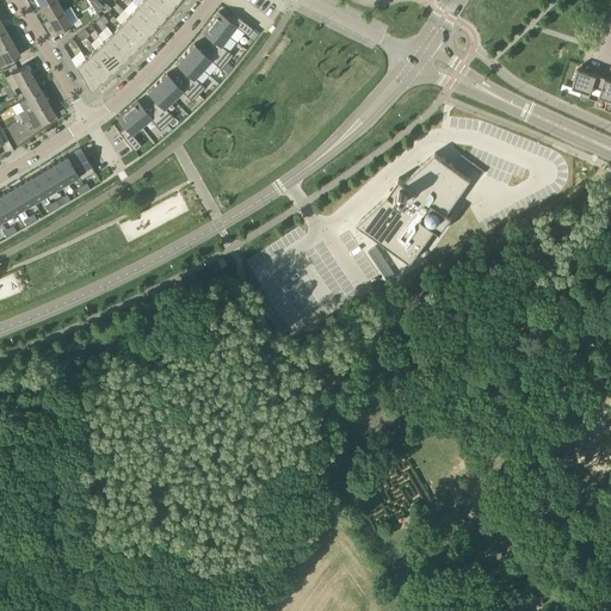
[(49,19),(63,12),(56,0),(53,0),(42,7),(49,19)]
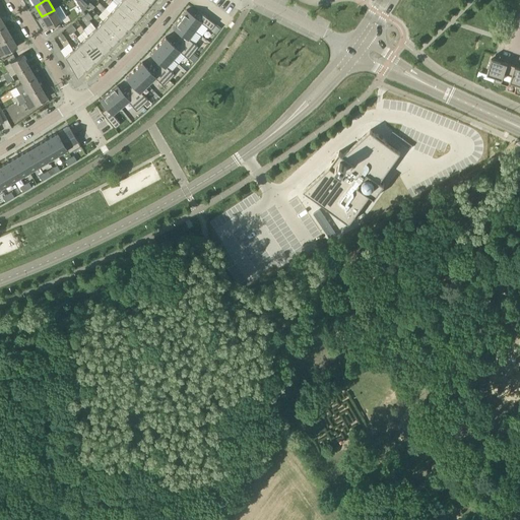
[(75,0),(82,11),(87,5),(82,0),(75,0)]
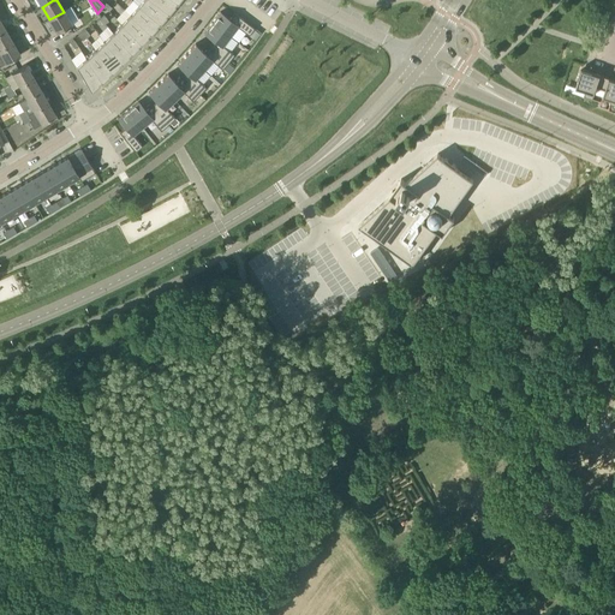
[(168,15),(169,13),(151,0),(142,0),(142,1),(139,5),(138,5),(138,6),(160,24),(167,17),(166,16),(167,15),(168,15)]
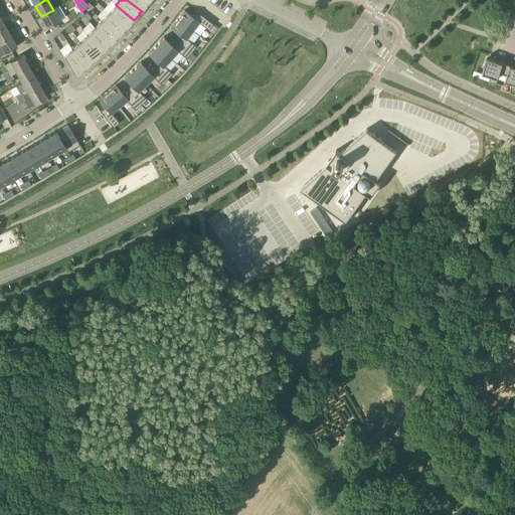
[(148,3),(149,2),(145,0),(127,0),(142,11),(147,5),(146,4),(148,3)]
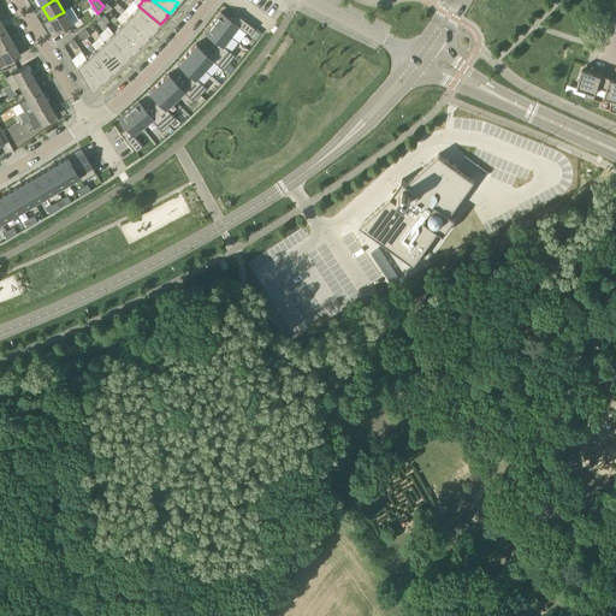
[(160,25),(160,24),(138,6),(134,11),(131,15),(130,15),(152,35),(158,27),(159,24),(160,25)]
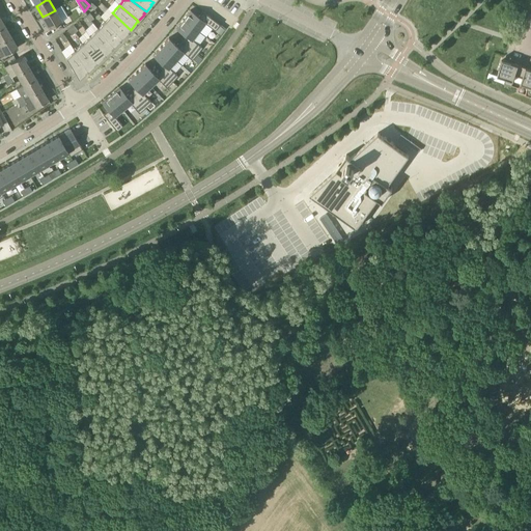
[(55,10),(43,17),(50,28),(62,22),(55,10)]
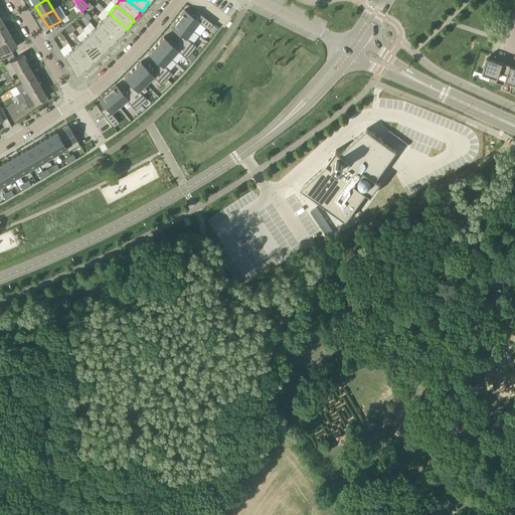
[(177,19),(193,30),(199,22),(208,29),(213,23),(196,10),(192,16),(184,10),(177,19)]
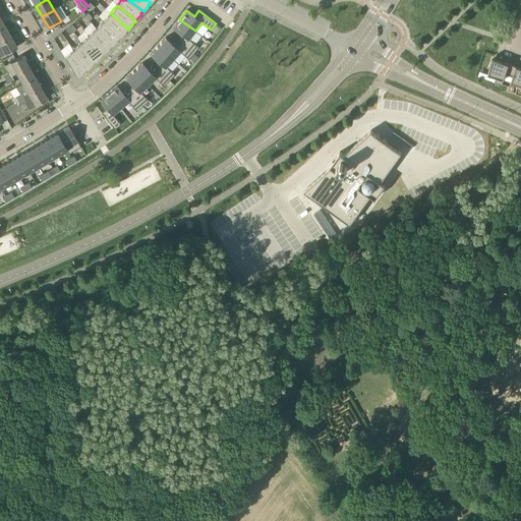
[(127,30),(128,30),(110,12),(106,17),(104,19),(103,19),(103,20),(120,38),(126,32),(125,31),(126,30),(127,30)]
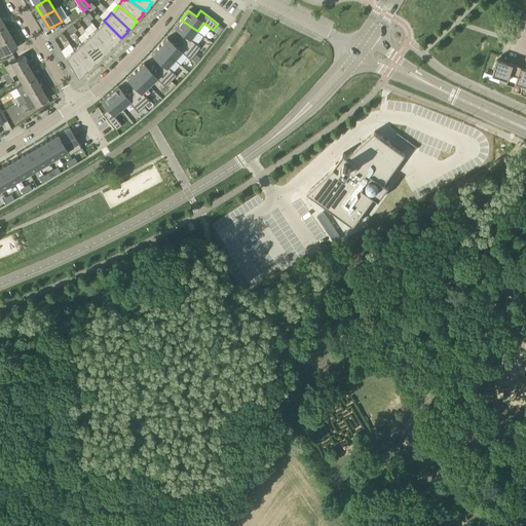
[(197,31),(181,20),(174,29),(182,35),(178,40),(195,53),(200,46),(190,39),(197,31)]
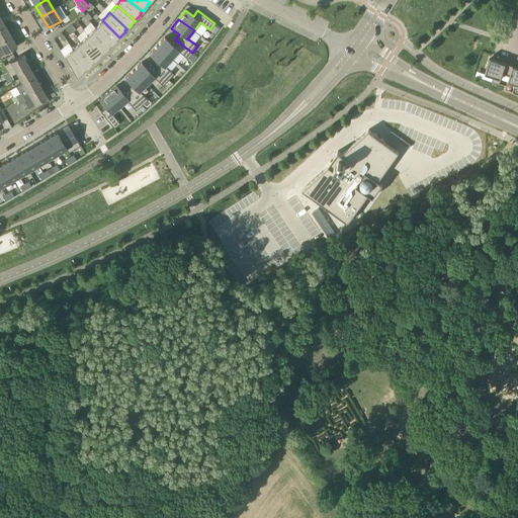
[(118,38),(119,37),(102,20),(98,24),(96,27),(95,27),(111,46),(117,39),(116,38),(118,37),(118,38)]
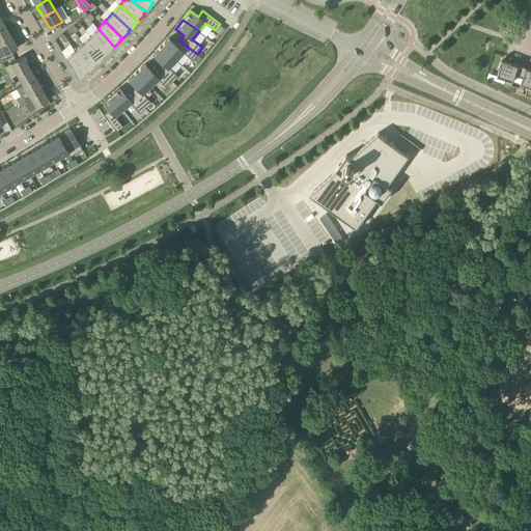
[(0,43),(11,36),(5,25),(0,28),(0,43)]
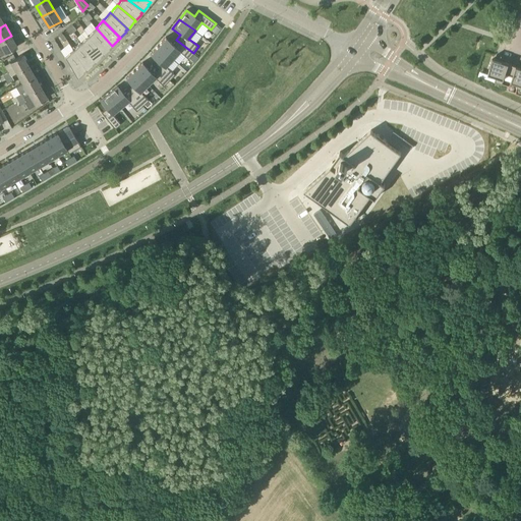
[(111,47),(112,46),(96,27),(92,32),(92,33),(89,35),(104,54),(110,48),(109,47),(111,46),(111,47)]
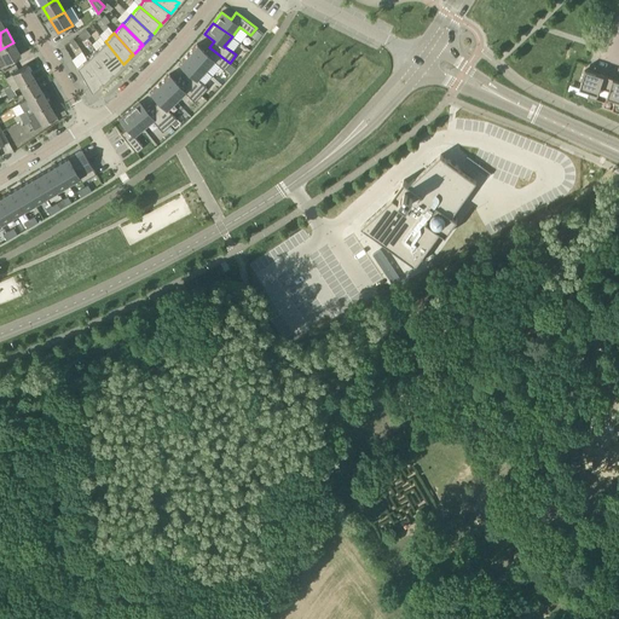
[(97,50),(96,50),(114,74),(121,67),(120,65),(121,64),(122,65),(123,64),(105,41),(99,47),(97,50)]
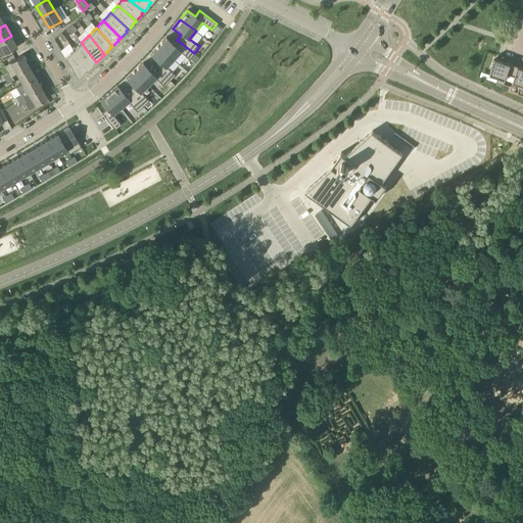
[(0,42),(0,56),(17,47),(11,36),(0,42)]
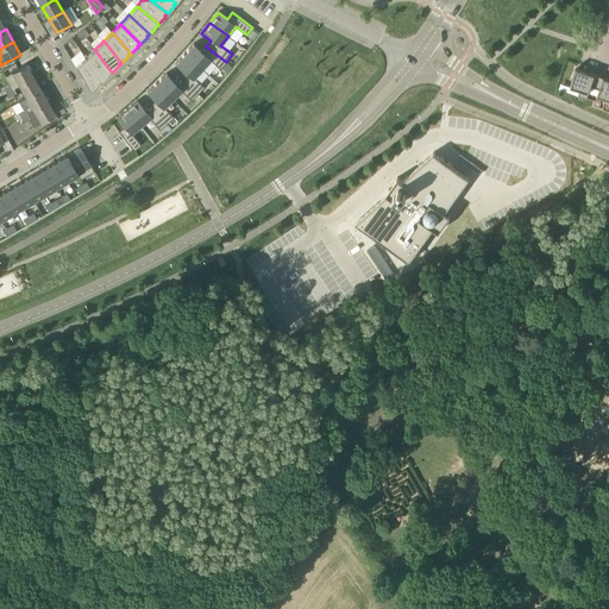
[(184,54),(201,68),(209,60),(220,69),(226,62),(206,46),(201,51),(194,43),(184,54)]
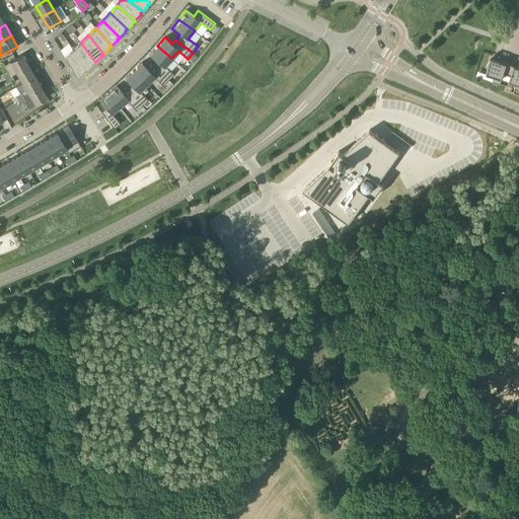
[(65,55),(73,48),(69,42),(60,50),(65,55)]
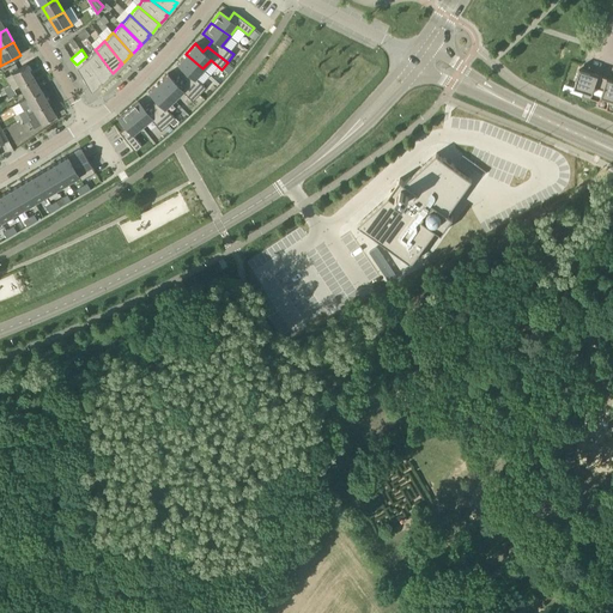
[(111,74),(113,73),(95,49),(90,55),(86,58),(85,58),(102,82),(109,76),(109,74),(110,73),(111,74)]
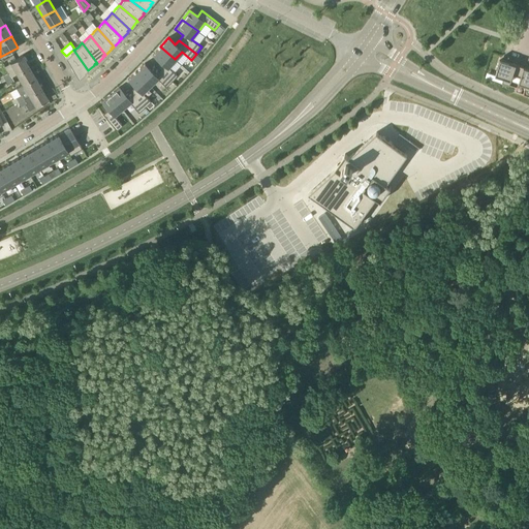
[(167,67),(175,59),(160,47),(153,55),(160,62),(156,67),(172,82),(177,75),(167,67)]
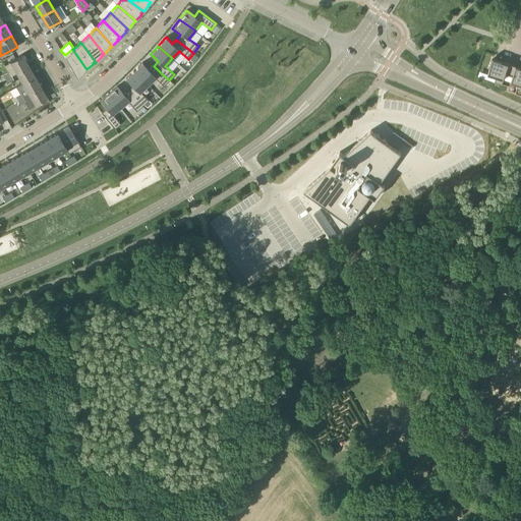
[(85,70),(87,69),(72,49),(68,53),(68,54),(64,57),(72,70),(73,70),(77,77),(84,71),(83,71),(85,70)]
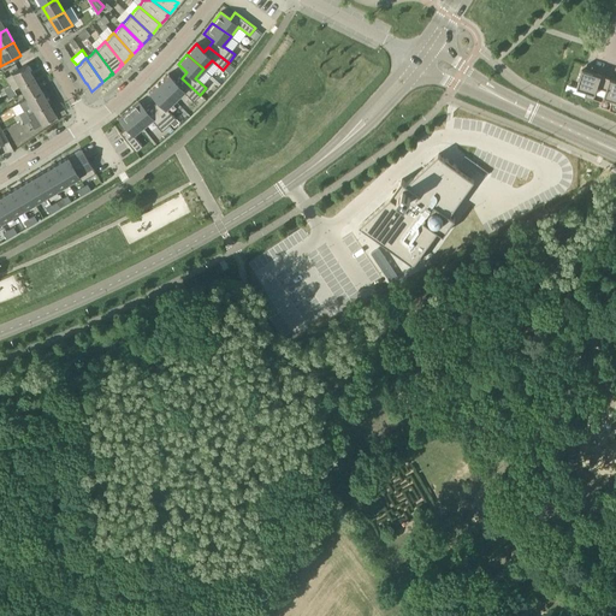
[(27,65),(12,73),(19,86),(34,77),(27,65)]
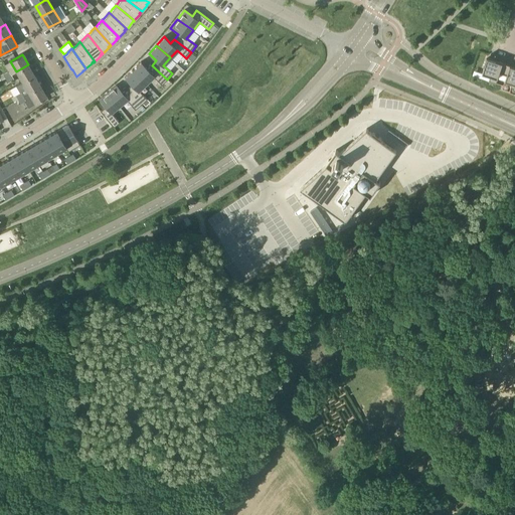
[(484,65),(485,65),(482,73),(491,75),(489,80),(496,82),(499,72),(507,75),(510,65),(496,60),(496,59),(487,56),(484,65)]
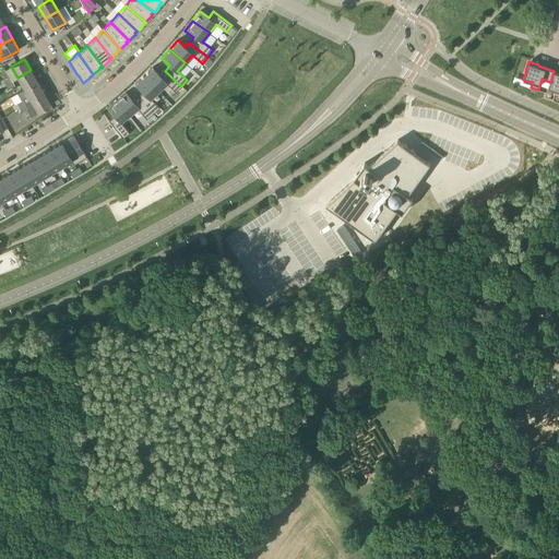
[(165,71),(161,75),(153,67),(144,75),(158,91),(166,83),(175,93),(181,86),(165,71)]
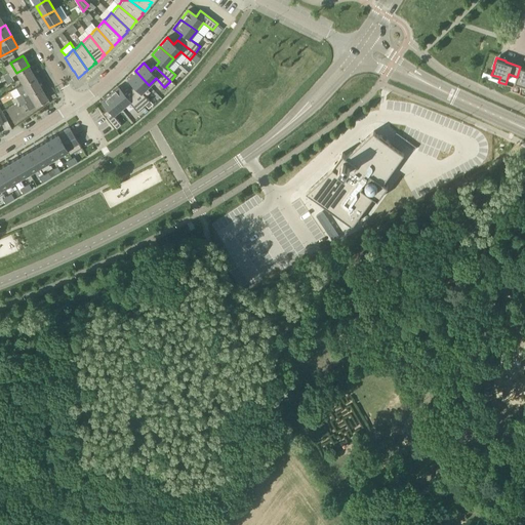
[(23,84),(35,77),(29,66),(16,73),(23,84)]
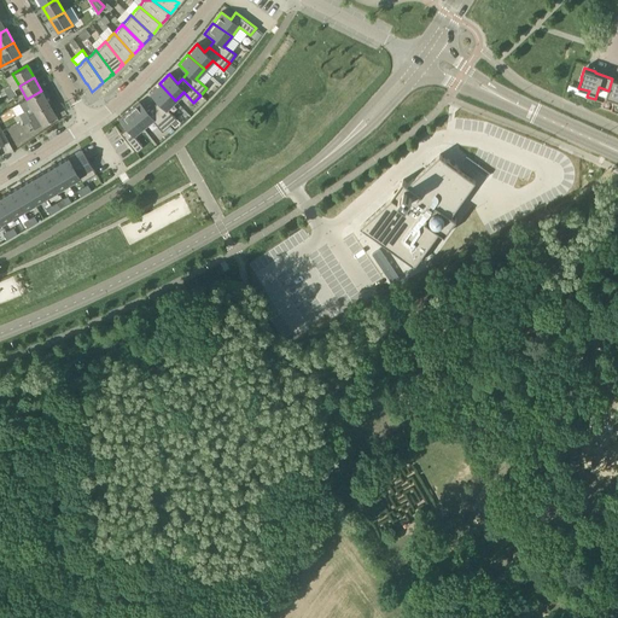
[(611,110),(617,111),(617,80),(612,79),(608,91),(606,97),(614,99),(611,110)]
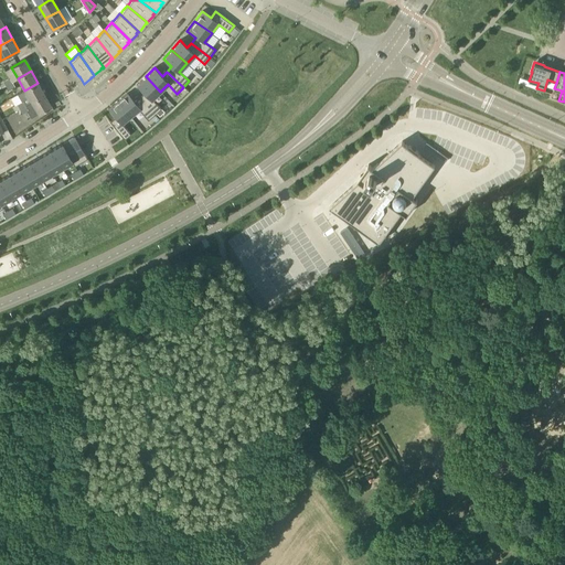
[(139,97),(155,115),(161,108),(152,99),(160,92),(146,76),(137,85),(145,93),(139,97)]
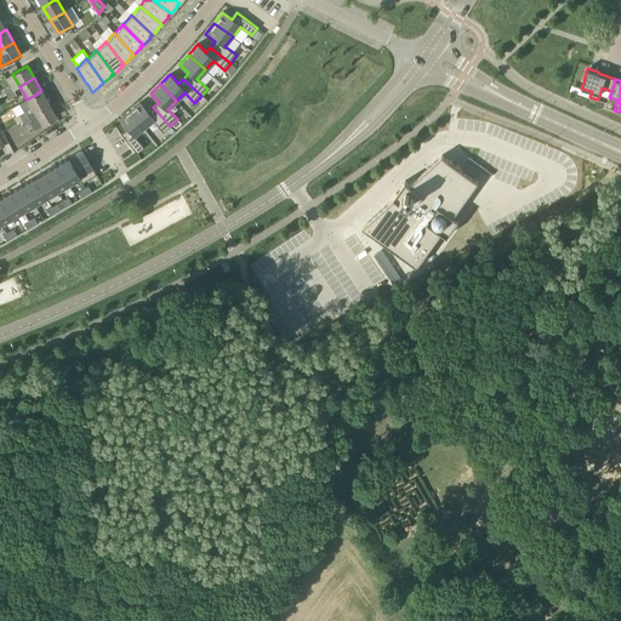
[(10,100),(17,96),(13,90),(6,95),(10,100)]
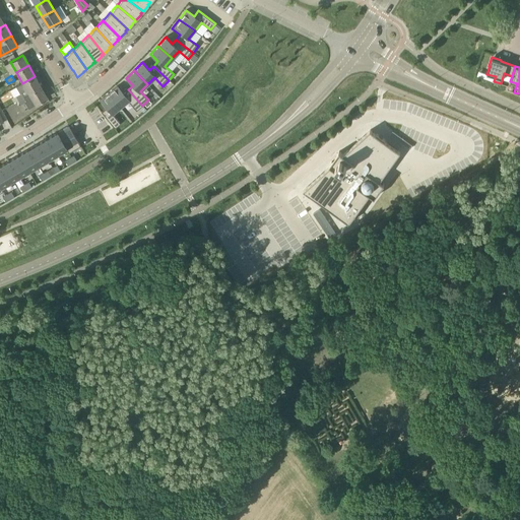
[(18,100),(41,86),(35,76),(22,83),(17,86),(20,92),(15,95),(18,100)]
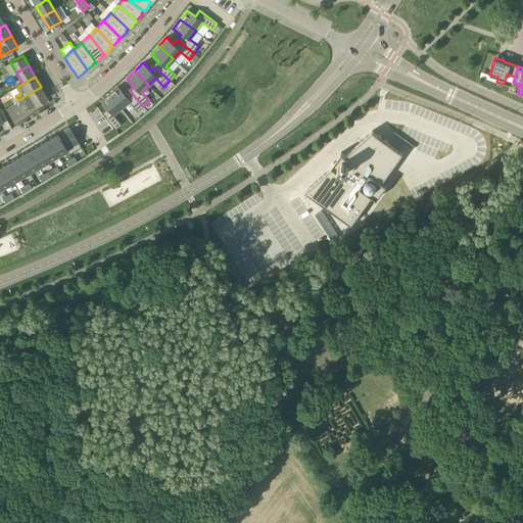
[(117,86),(109,94),(122,108),(129,102),(137,111),(143,106),(129,90),(125,94),(117,86)]
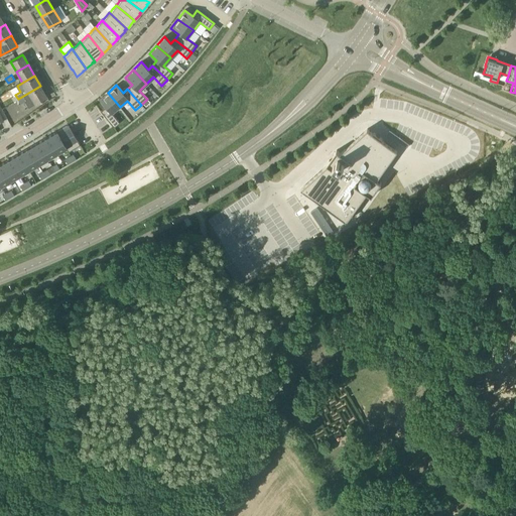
[(29,107),(34,104),(47,97),(40,86),(18,99),(21,104),(25,101),(29,107)]
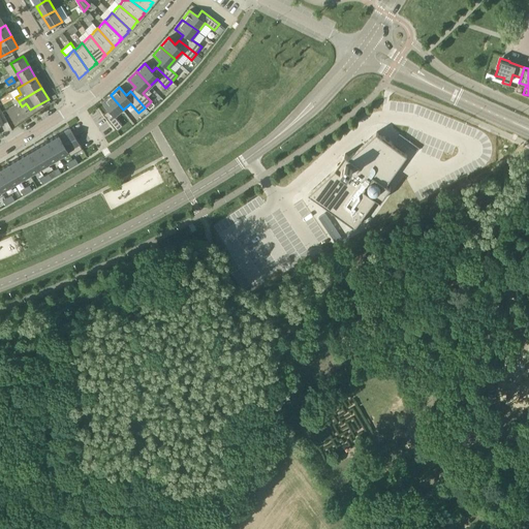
[(122,126),(115,117),(123,110),(111,95),(101,102),(107,111),(102,114),(116,131),(122,126)]
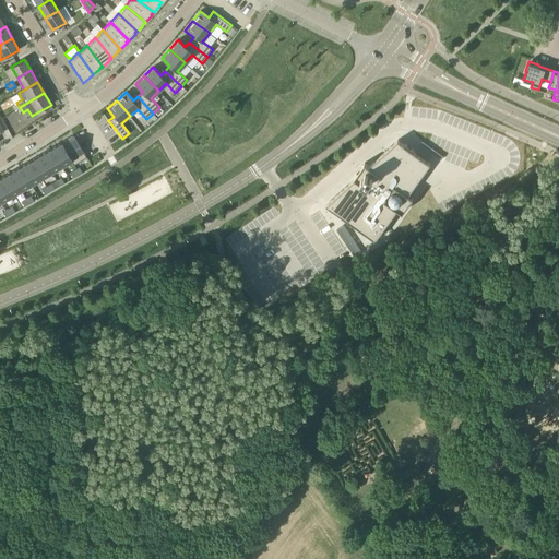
[(71,161),(70,161),(73,165),(86,157),(73,134),(60,143),(71,161)]
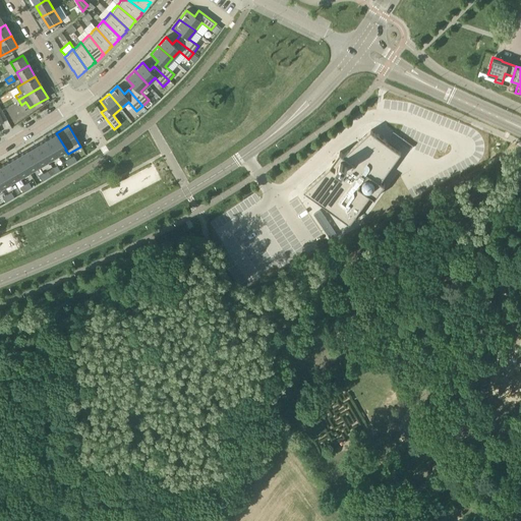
[(331,166),(304,190),(350,223),(370,194),(375,197),(386,184),(381,180),(401,152),(370,130),(344,154),(340,152),(330,165),(331,166)]
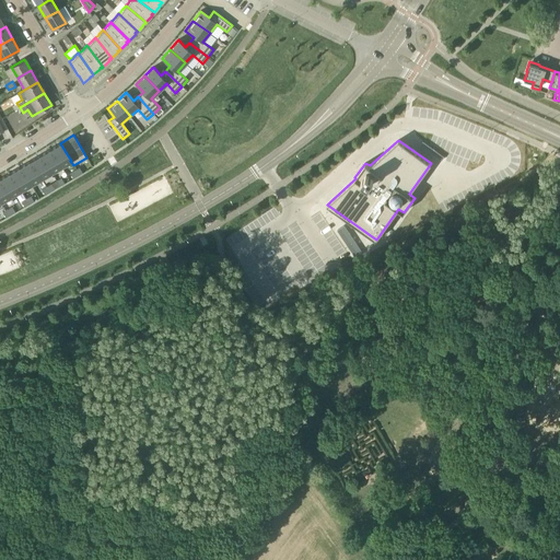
[(50,149),(61,166),(70,161),(71,161),(60,143),(50,149)]
